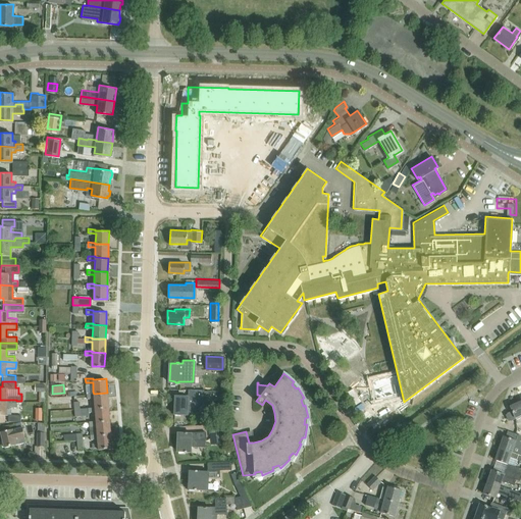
[(188,387),(187,395),(174,395),(173,412),(187,413),(187,412),(191,413),(202,403),(202,388),(188,387)]
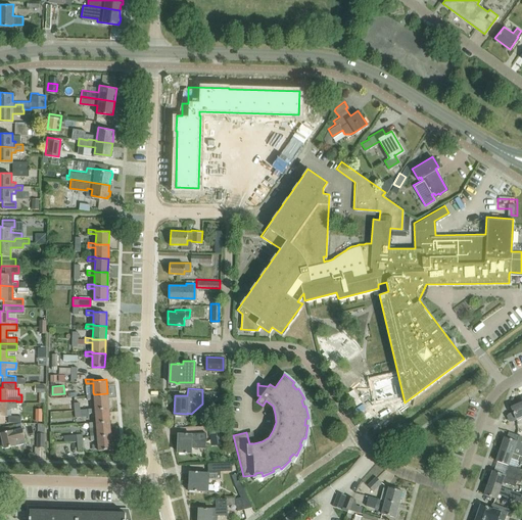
[(95,408),(108,407),(107,393),(94,394),(93,392),(86,392),(87,397),(94,397),(95,407),(95,408)]
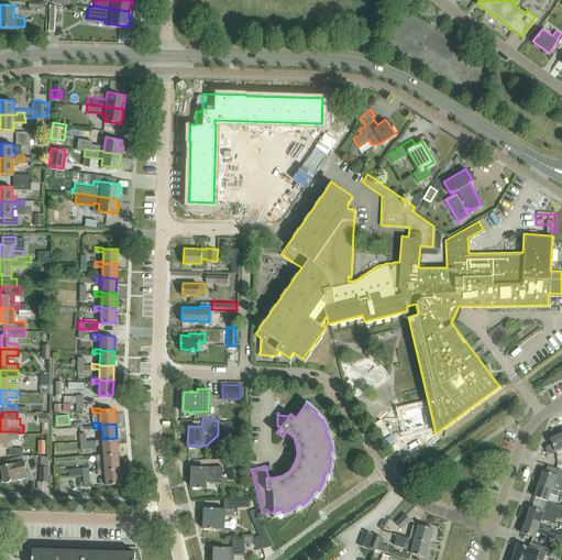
[(0,445),(6,446),(6,439),(11,439),(11,438),(18,438),(18,432),(18,431),(0,431),(0,445)]
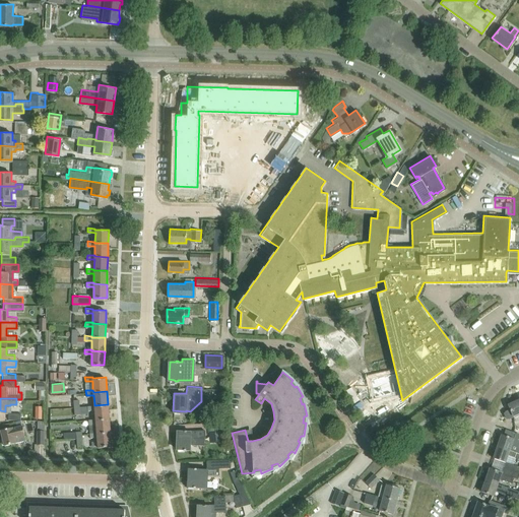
[(518,399),(518,398),(507,403),(509,408),(505,410),(503,411),(505,417),(507,416),(508,416),(512,414),(518,412),(518,411),(518,399)]
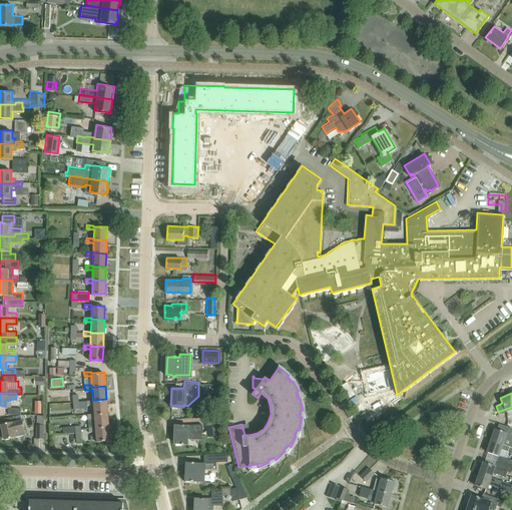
[(94,414),(107,413),(106,399),(93,400),(93,399),(86,399),(86,403),(93,403),(94,412),(94,414)]
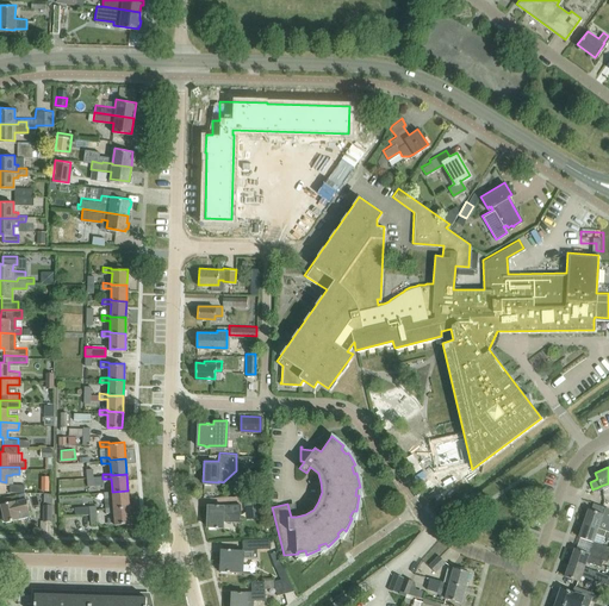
[(113,507),(129,506),(128,491),(112,492),(112,489),(104,489),(104,495),(112,494),(113,505),(113,507)]
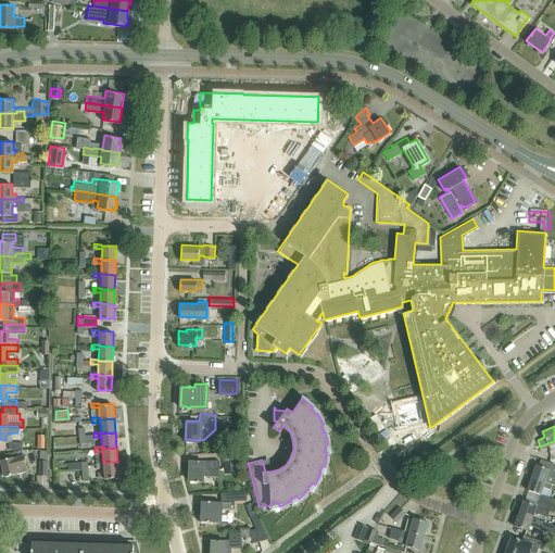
[(222,451),(223,464),(238,463),(237,450),(222,451)]
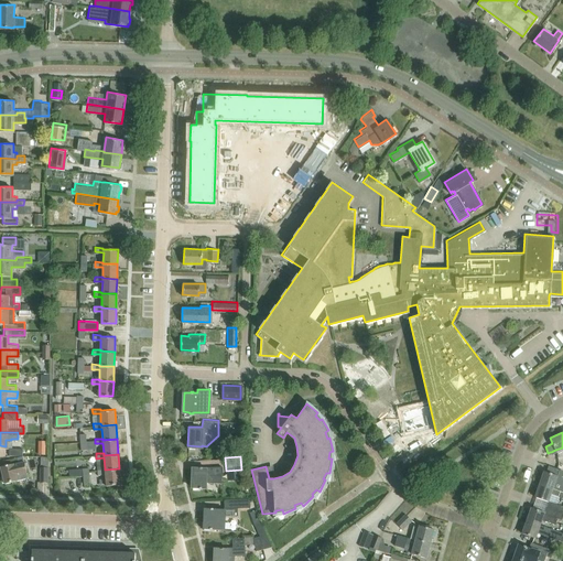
[(3,482),(28,475),(23,460),(0,465),(3,482)]
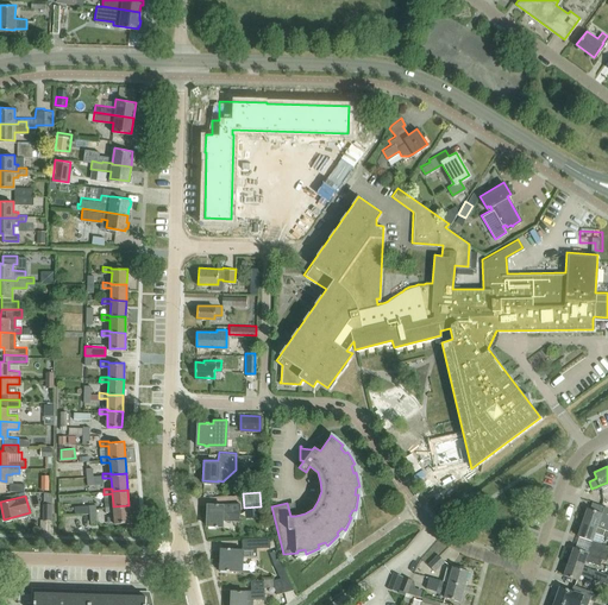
[(607,529),(607,508),(605,505),(591,500),(589,508),(587,506),(582,520),(607,529)]
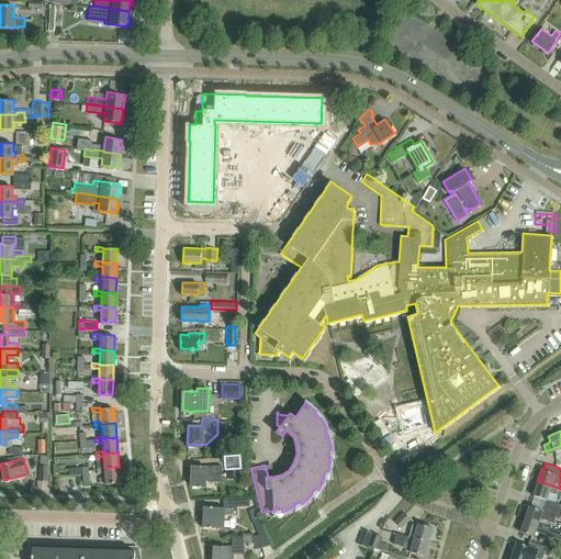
[(220,480),(220,471),(221,471),(221,464),(203,465),(203,466),(192,465),(191,484),(204,485),(205,479),(220,480)]
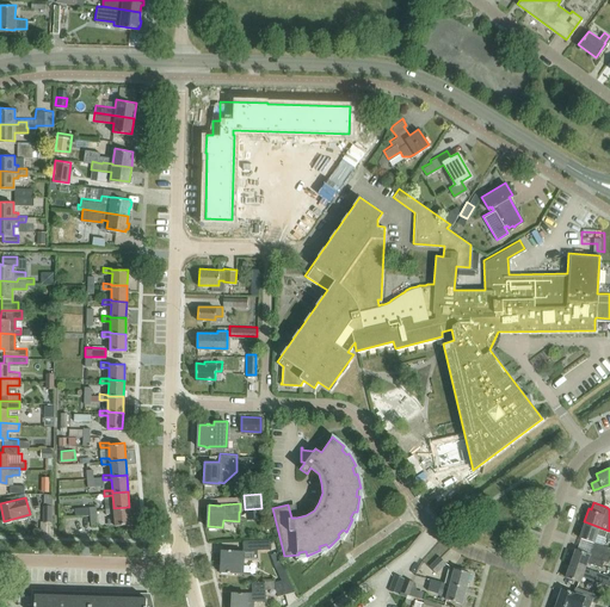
[(130,522),(129,507),(114,508),(114,506),(105,507),(105,512),(114,512),(115,524),(130,522)]
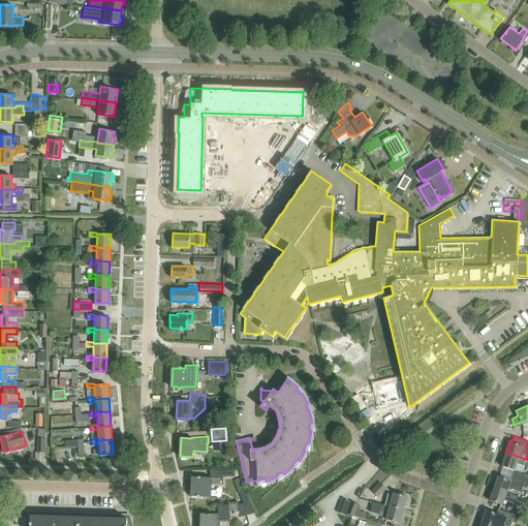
[(527,460),(505,452),(500,464),(513,469),(511,474),(527,480),(527,473),(514,468),(516,461),(527,465),(527,460)]
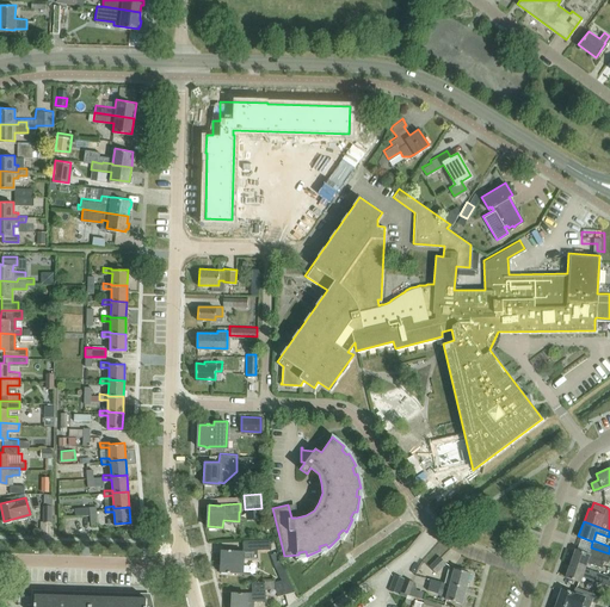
[(609,553),(591,547),(589,552),(574,547),(570,562),(584,567),(586,561),(601,565),(603,559),(608,561),(609,553)]
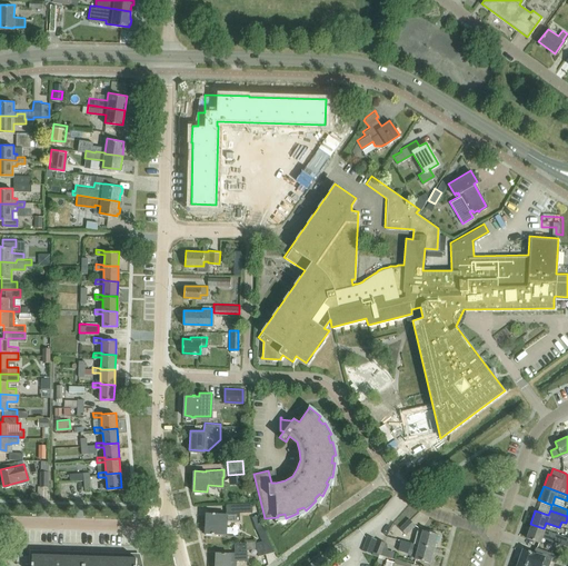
[(226,534),(227,519),(239,519),(239,512),(217,512),(217,513),(206,512),(205,532),(226,534)]
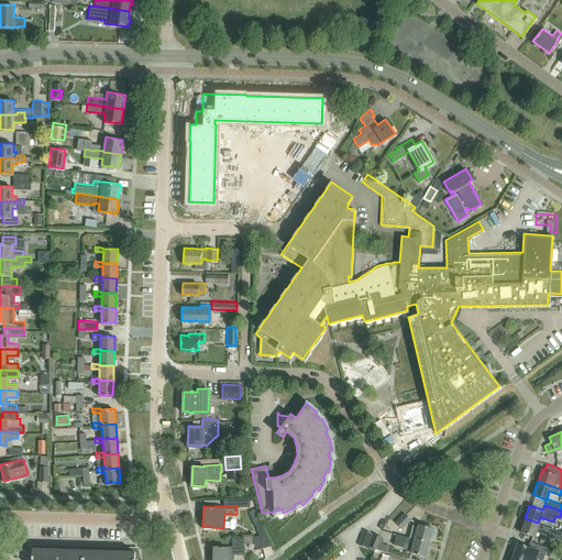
[(394,519),(400,527),(410,518),(404,511),(394,519)]
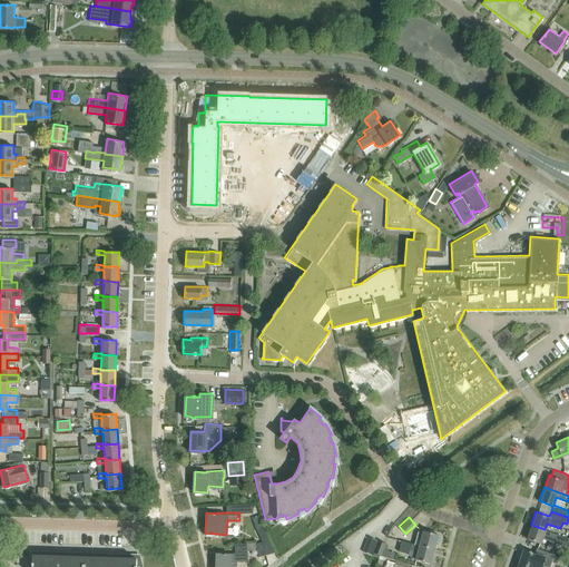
[(256,528),(262,540),(265,553),(274,551),(262,525),(256,528)]
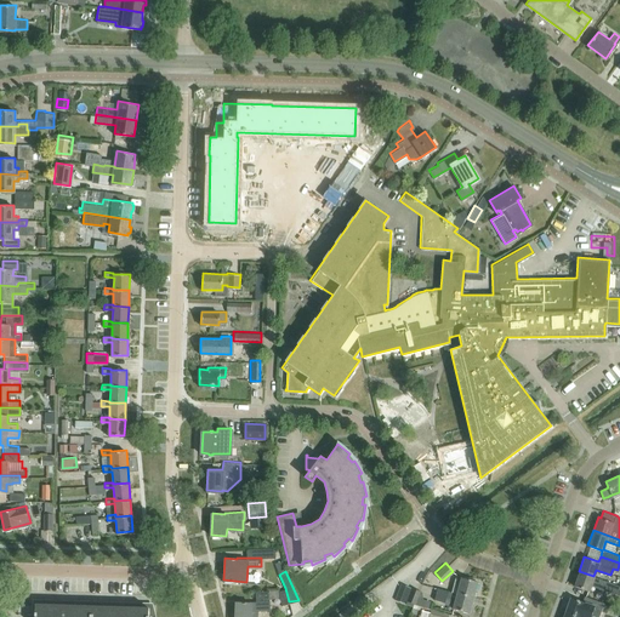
[(590,584),(610,592),(619,594),(619,593),(619,584),(593,576),(579,571),(574,584),(589,590),(590,584)]
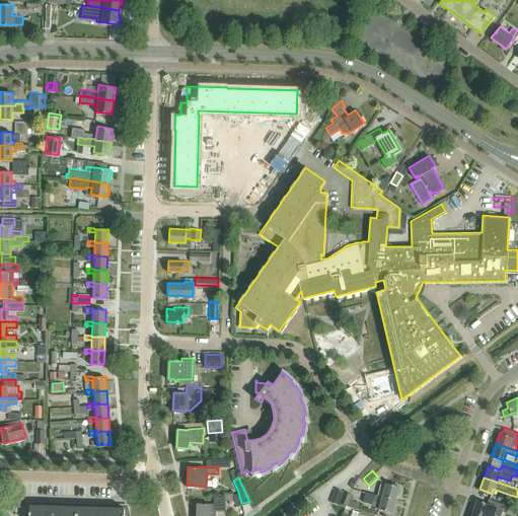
[(381,495),(395,498),(398,486),(385,482),(384,484),(379,482),(376,493),(381,495)]
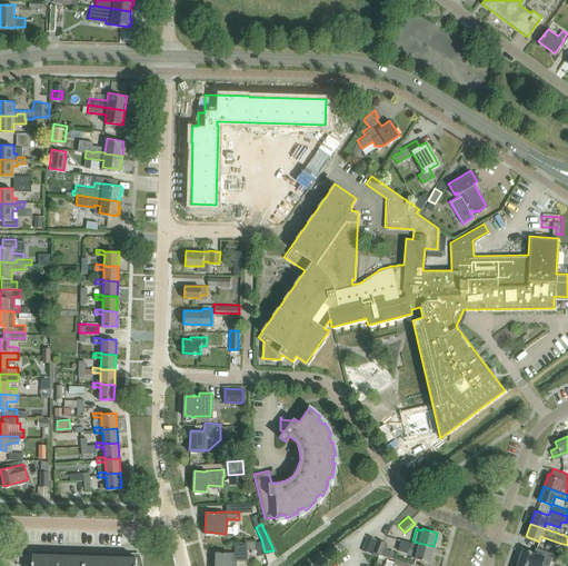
[(367,534),(361,548),(369,552),(375,537),(367,534)]
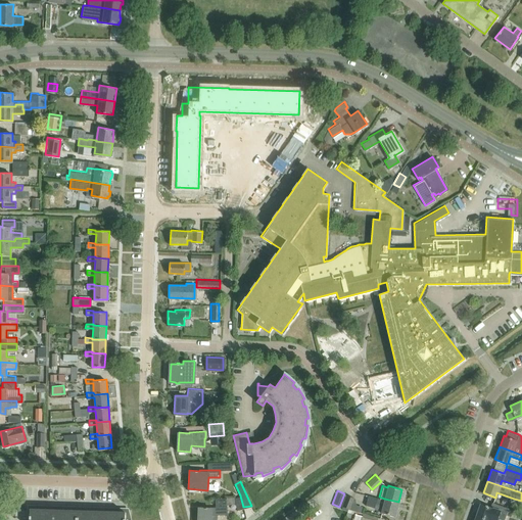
[(342,506),(341,507),(347,509),(347,508),(349,508),(353,497),(346,493),(341,506),(342,506)]
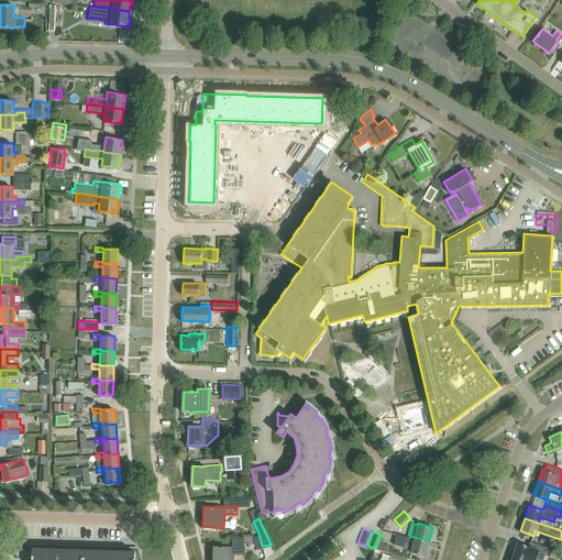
[(403,545),(404,541),(410,542),(408,549),(410,550),(410,551),(425,556),(429,540),(414,537),(408,535),(408,536),(396,533),(394,542),(403,545)]
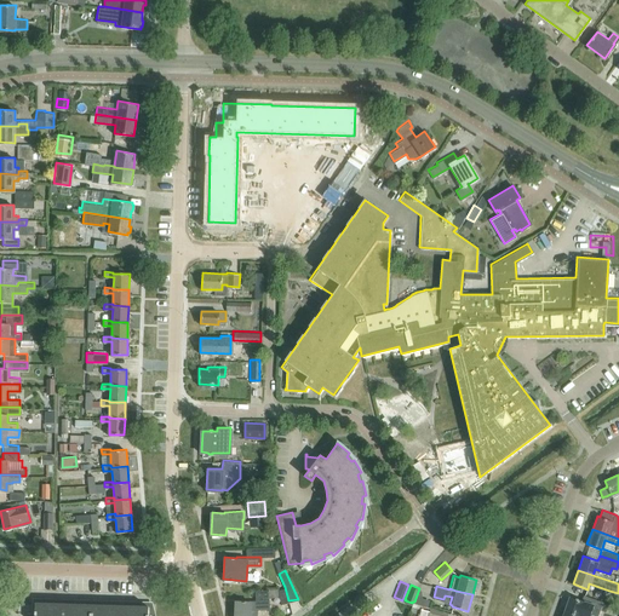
[(281,603),(288,600),(285,587),(278,589),(281,603)]
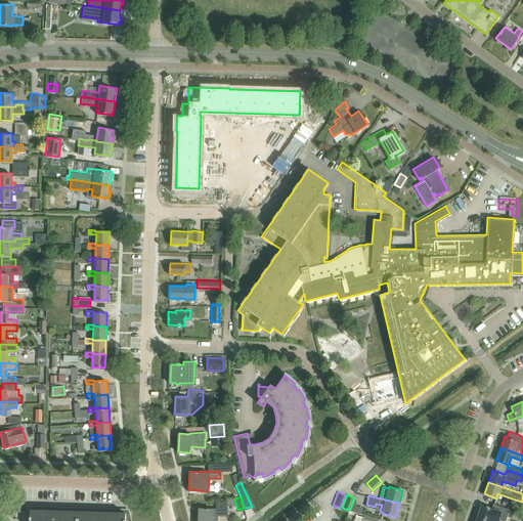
[(216,520),(217,515),(227,514),(226,507),(226,497),(215,497),(215,507),(209,508),(209,509),(199,508),(198,520),(216,520)]
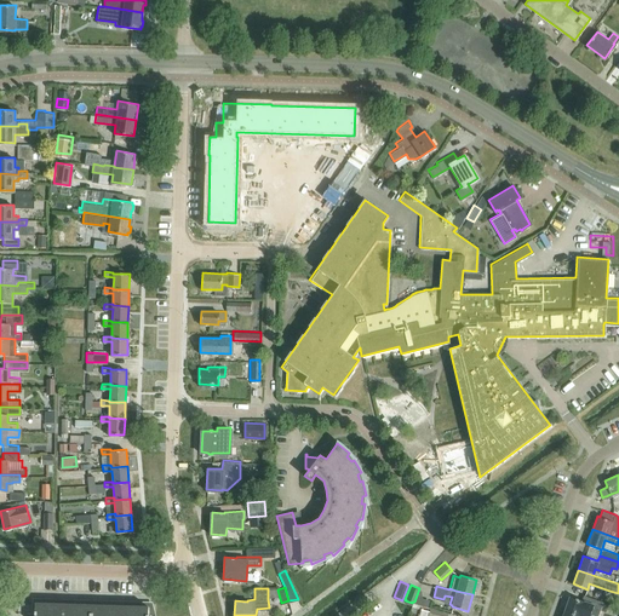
[(569,596),(563,610),(580,615),(596,615),(602,600),(596,598),(584,594),(582,599),(569,596)]
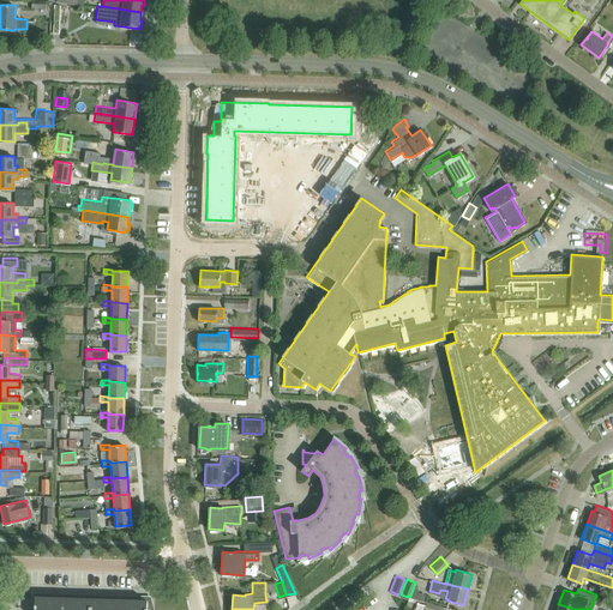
[(26,607),(26,609),(60,609),(61,596),(32,595),(32,607),(26,607)]
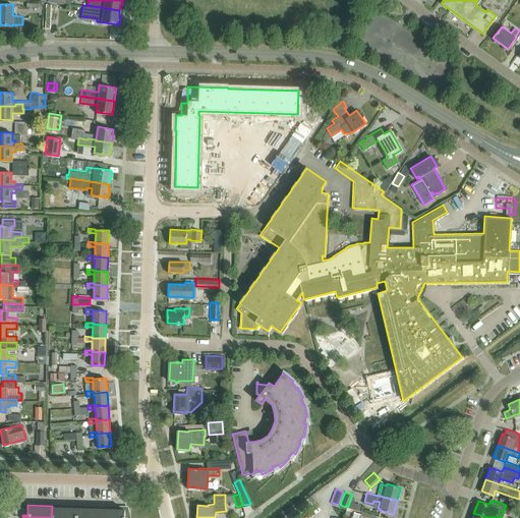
[(51,517),(75,517),(76,506),(52,506),(51,517)]
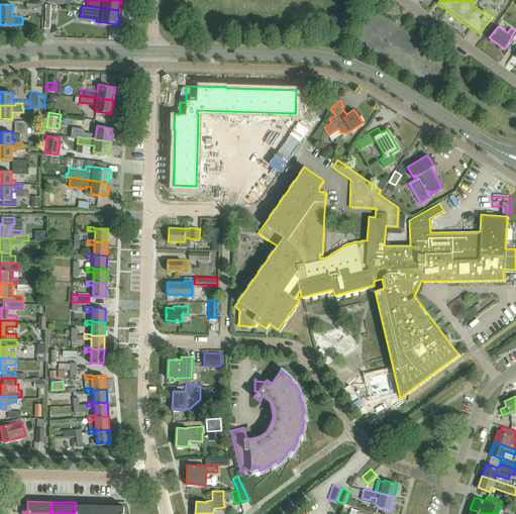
[(76,502),(75,513),(100,513),(100,503),(76,502)]
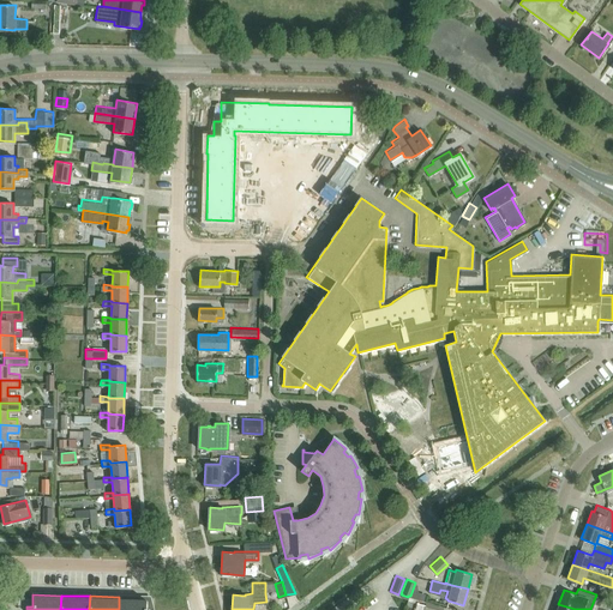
[(150,609),(149,609),(149,598),(119,597),(119,609),(150,609)]
